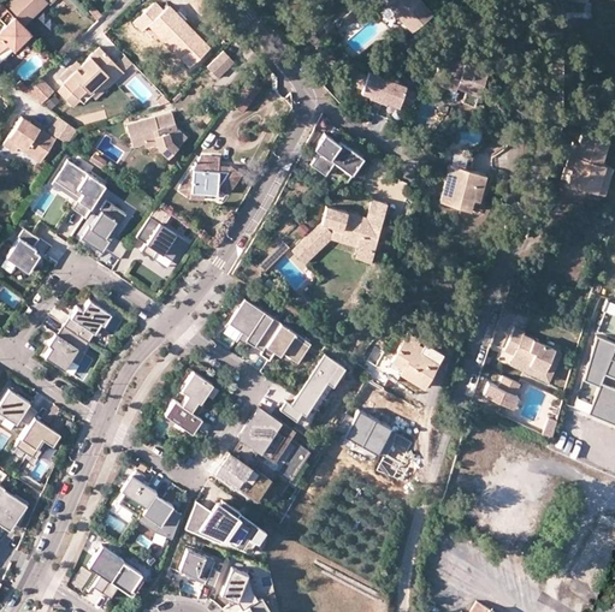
[(15,0),(6,9),(24,28),(48,5),(47,4),(51,0),(15,0)]
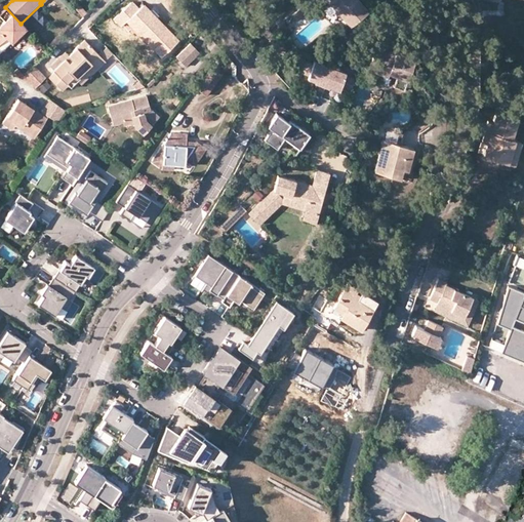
[(319,13),(331,4),(351,28),(369,12),(358,0),(317,0),(312,5),(319,13)]
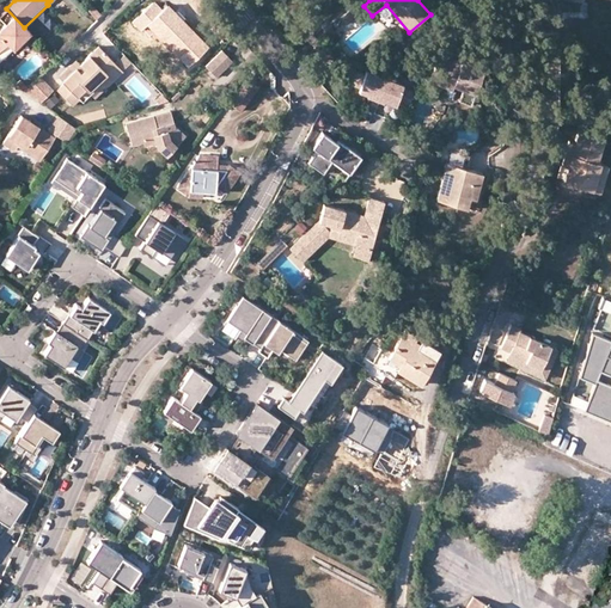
[(19,51),(34,37),(24,28),(6,8),(1,4),(0,4),(0,19),(6,26),(0,31),(0,53),(11,43),(19,51)]
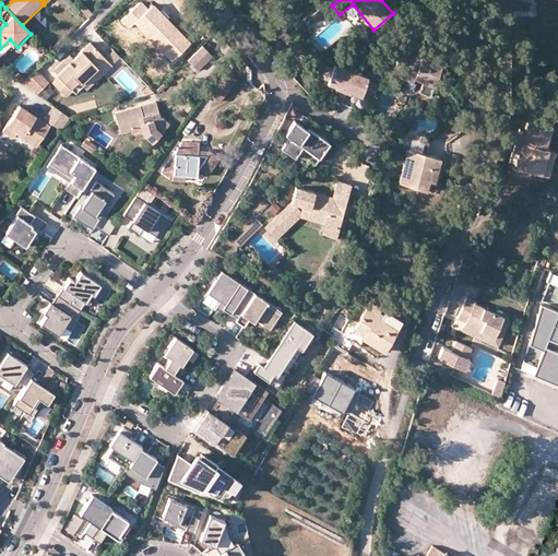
[(133,27),(137,24),(163,50),(179,34),(153,8),(149,12),(141,4),(123,22),(131,30),(133,27)]
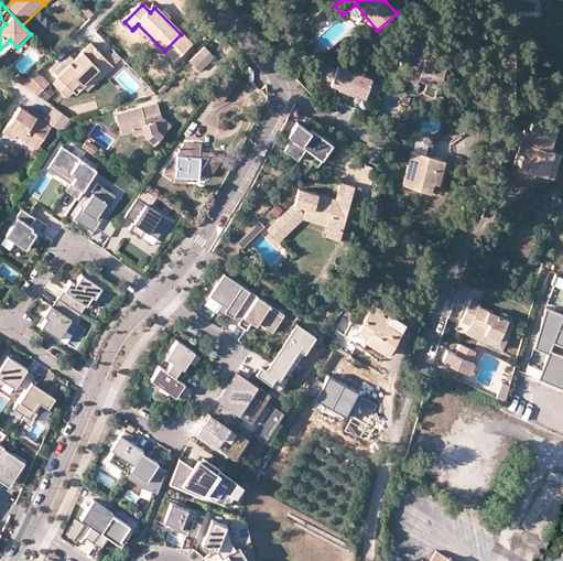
[(314,20),(317,24),(331,12),(327,8),(314,20)]
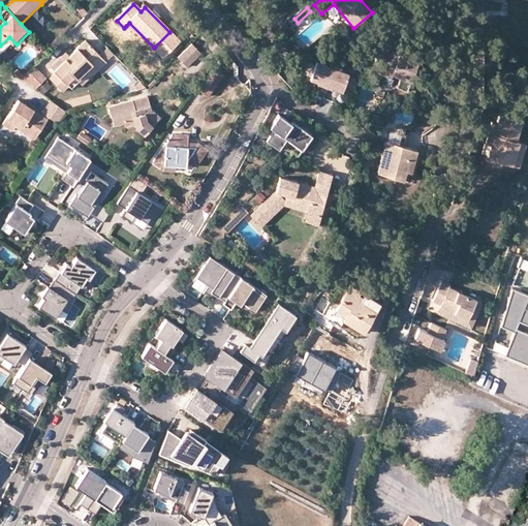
[(129,23),(126,26),(151,51),(154,48),(129,23)]
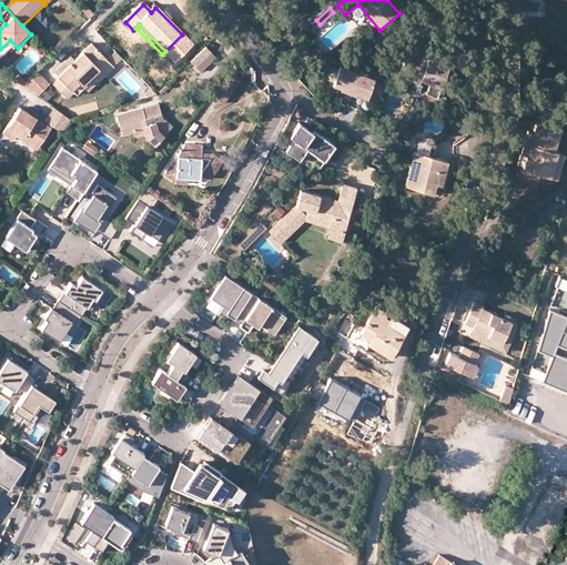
[(74,62),(78,66),(74,69),(71,66),(59,78),(61,80),(54,87),(68,100),(74,94),(72,92),(80,83),(85,89),(93,81),(91,79),(108,62),(92,46),(74,62)]
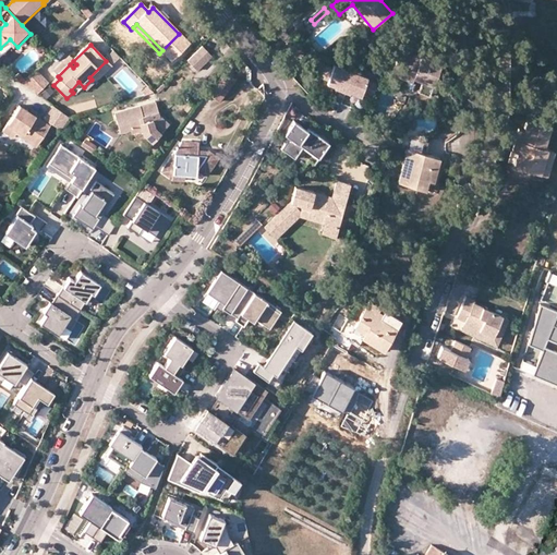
[(214,58),(204,47),(189,62),(198,72),(214,58)]
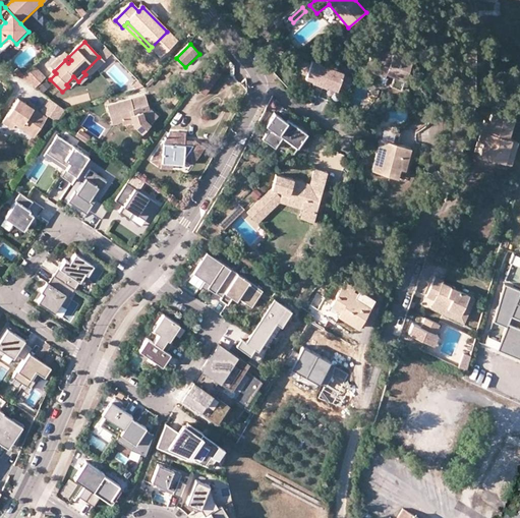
[(100,54),(107,62),(113,57),(107,49),(100,54)]
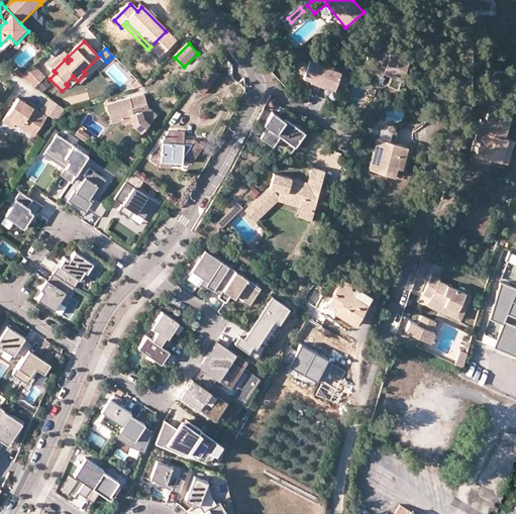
[(410,60),(393,54),(392,58),(385,56),(373,50),(366,70),(385,77),(386,75),(396,79),(393,86),(400,89),(410,60)]
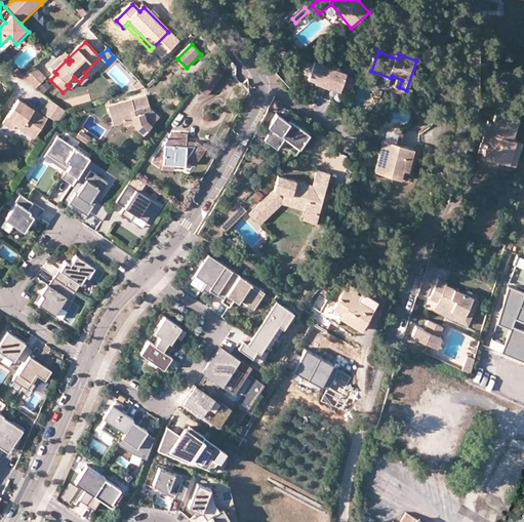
[(54,72),(66,61),(69,64),(72,61),(69,57),(66,54),(51,69),(54,72)]
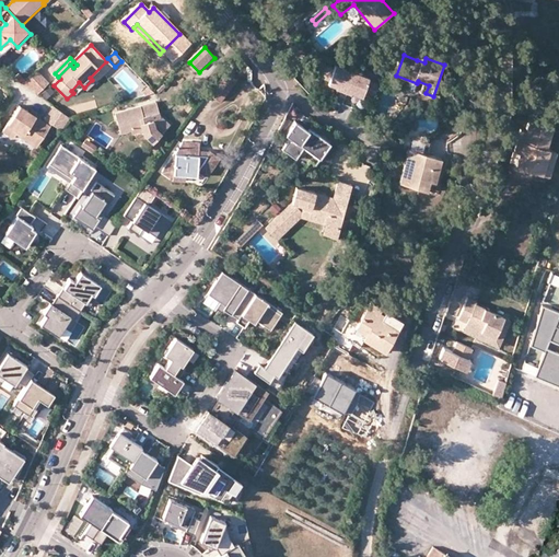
[(84,88),(89,92),(114,68),(106,61),(90,78),(92,80),(84,88)]
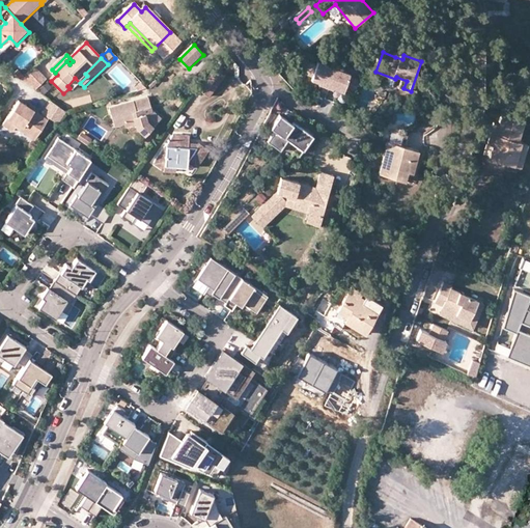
[(220,60),(204,81),(216,89),(231,68),(220,60)]
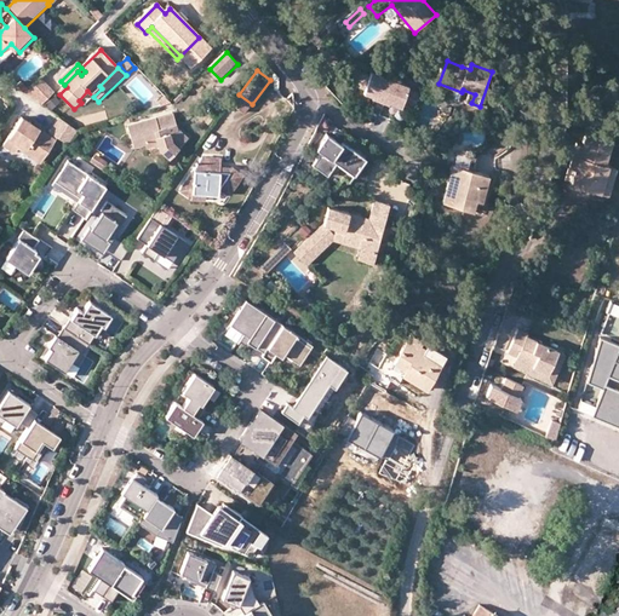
[(384,105),(393,85),(374,78),(373,81),(361,76),(356,91),(367,95),(366,98),(384,105)]
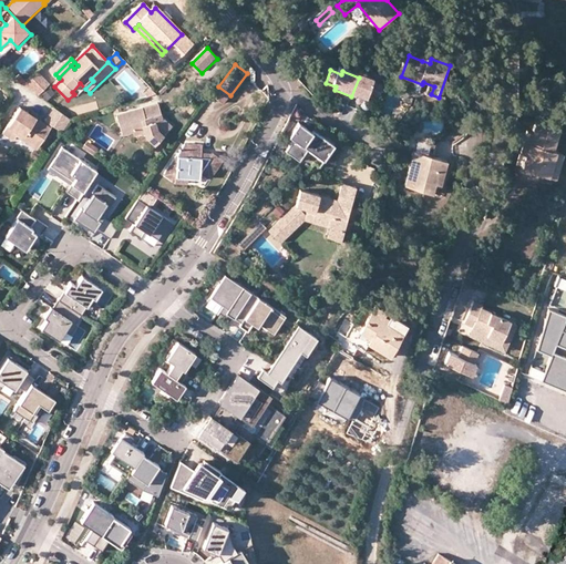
[(47,86),(35,75),(28,82),(23,86),(37,96),(47,86)]
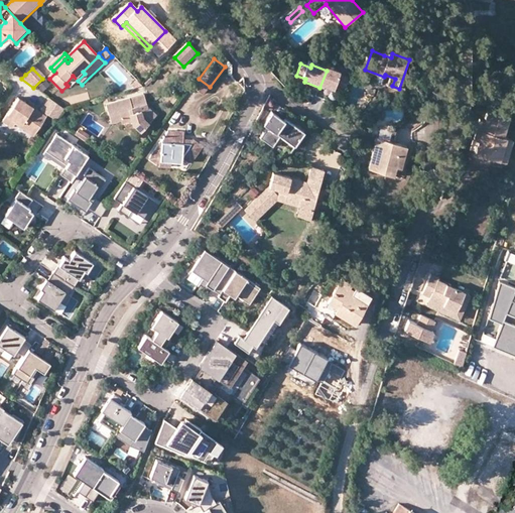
[(21,79),(25,75),(17,70),(14,75),(21,79)]
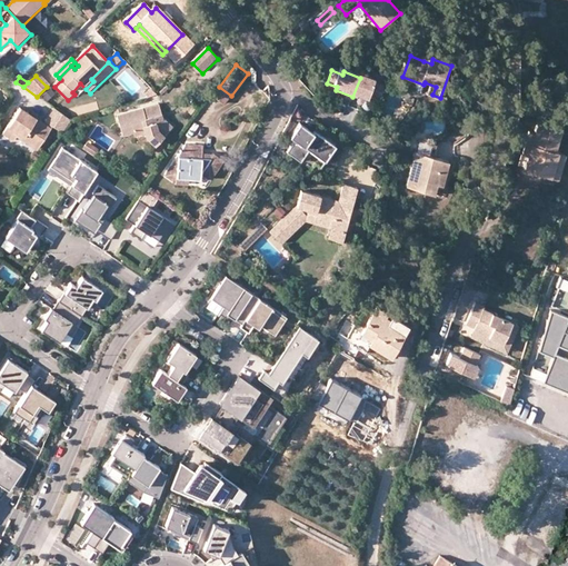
[(381,103),(386,91),(376,87),(377,83),(360,78),(352,97),(369,103),(370,100),(381,103)]
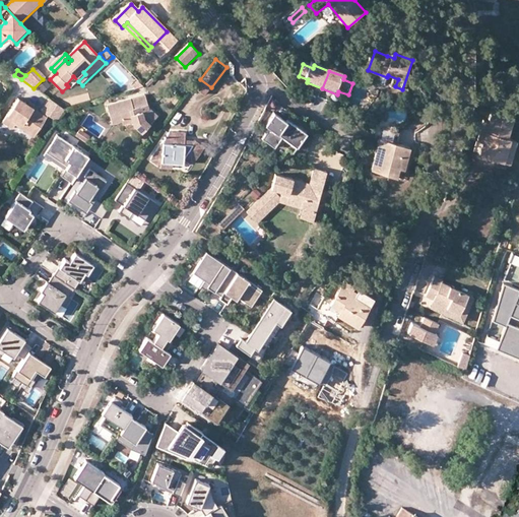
[(68,86),(71,89),(78,81),(73,76),(66,84),(68,86)]
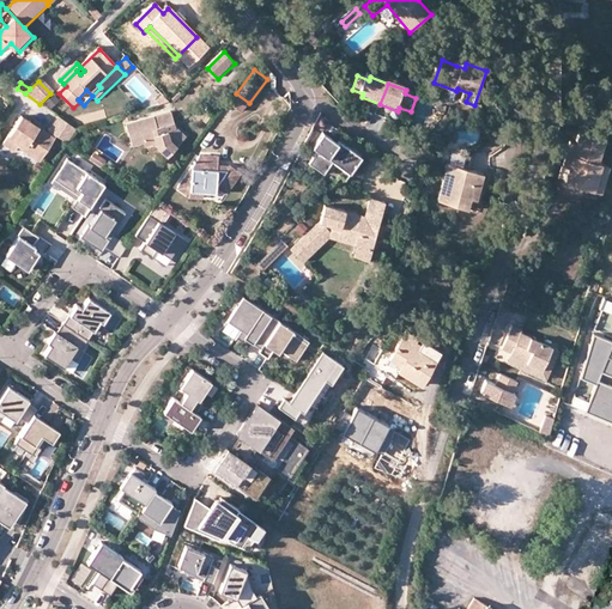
[(50,111),(61,104),(55,96),(44,103),(50,111)]
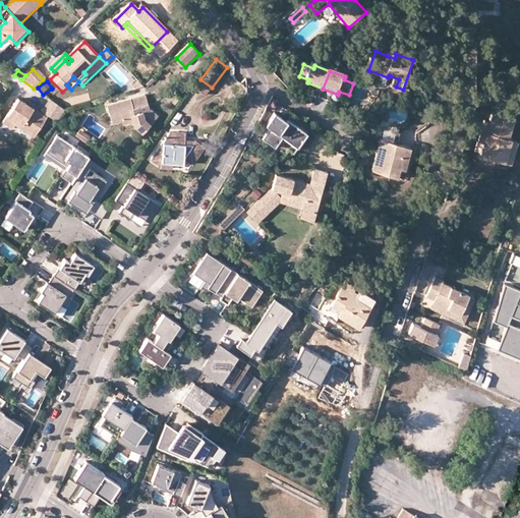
[(160,117),(151,110),(149,111),(148,106),(150,105),(147,96),(108,107),(114,125),(123,122),(124,124),(134,122),(135,125),(145,133),(160,117)]
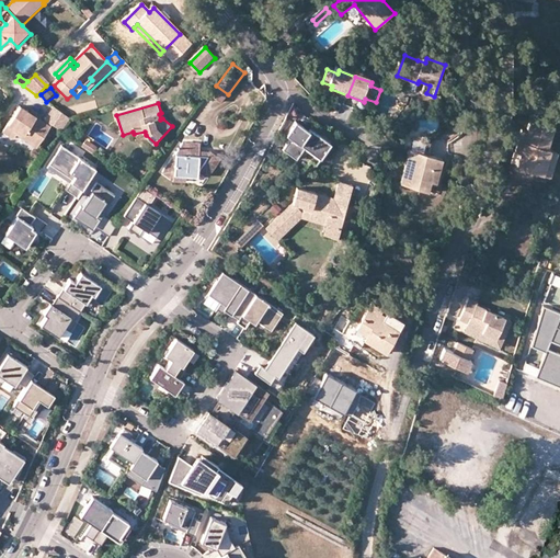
[(36,149),(52,127),(21,107),(4,134),(14,140),(16,136),(20,133),(33,141),(30,145),(36,149)]
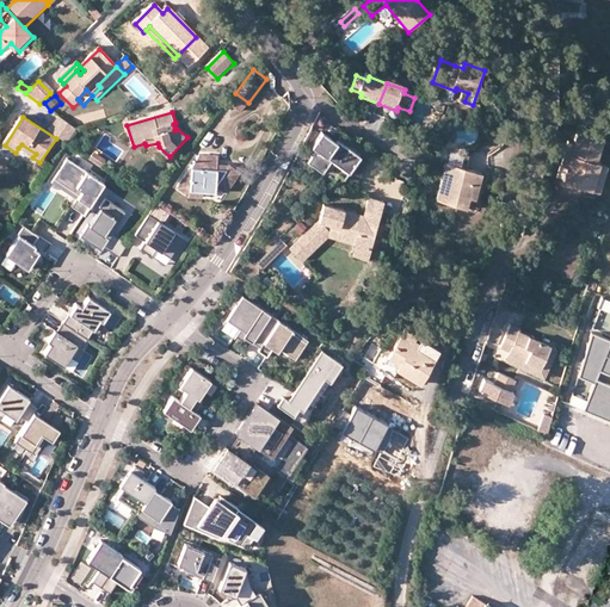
[(76,130),(60,118),(50,134),(67,144),(76,130)]
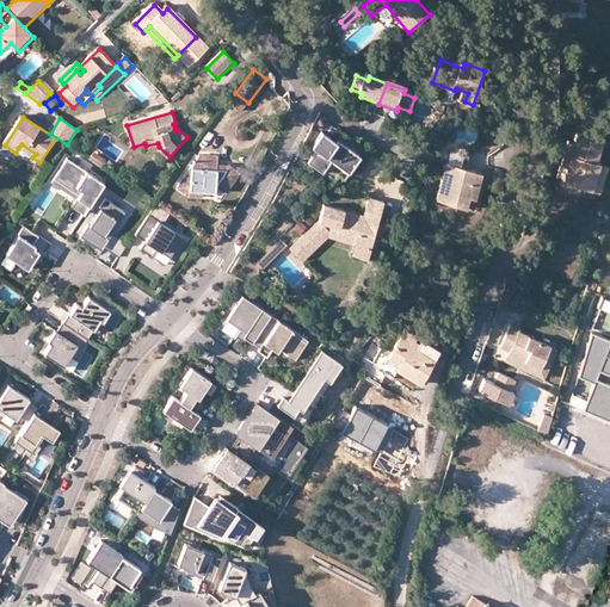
[(314,148),(325,134),(314,127),(306,143),(314,148)]
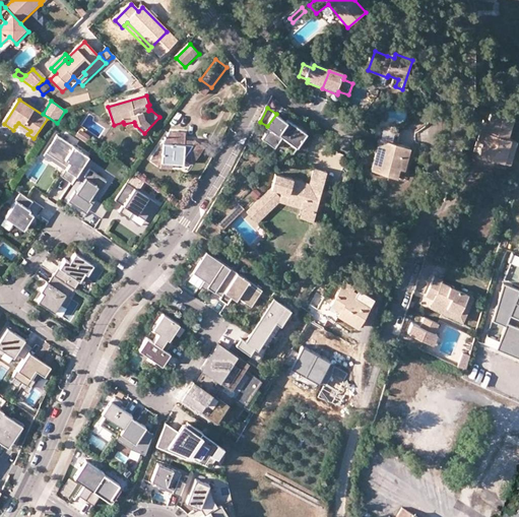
[(288,123),(276,114),(267,126),(271,129),(263,140),(276,149),(283,138),(299,149),(308,136),(288,122),(288,123)]
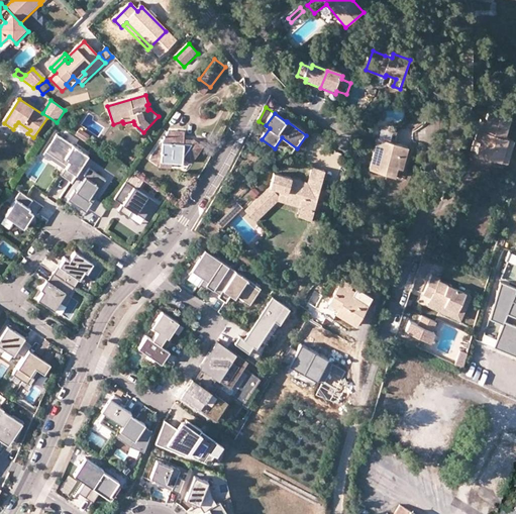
[(484,123),(482,136),(480,144),(478,156),(507,161),(509,148),(504,147),(505,136),(503,135),(506,117),(485,114),(484,123)]
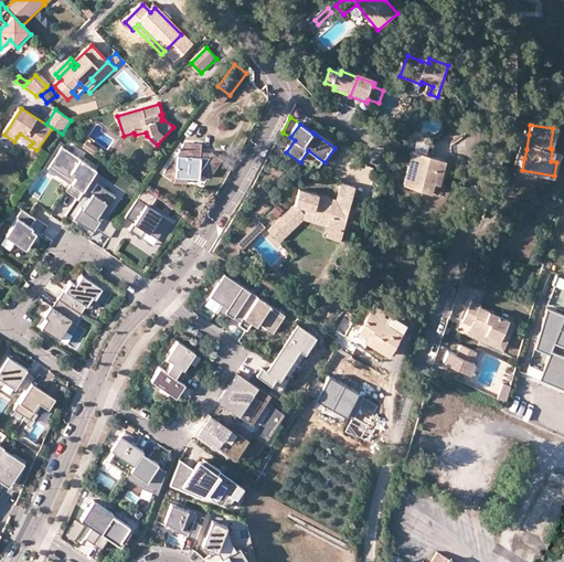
[(30,146),(33,142),(20,134),(17,137),(30,146)]
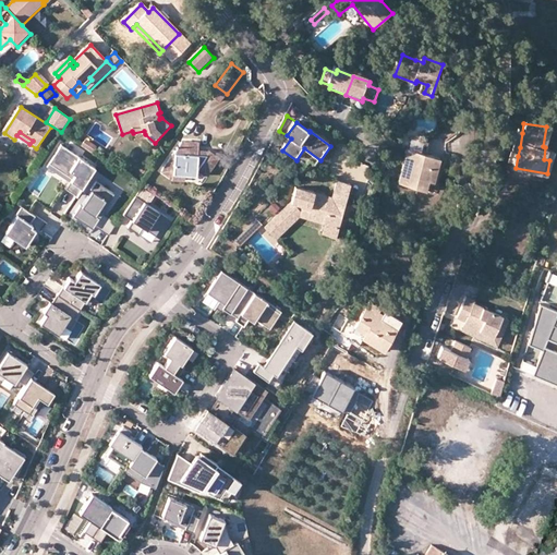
[(522,133),(516,132),(511,155),(518,156),(520,147),(522,133)]
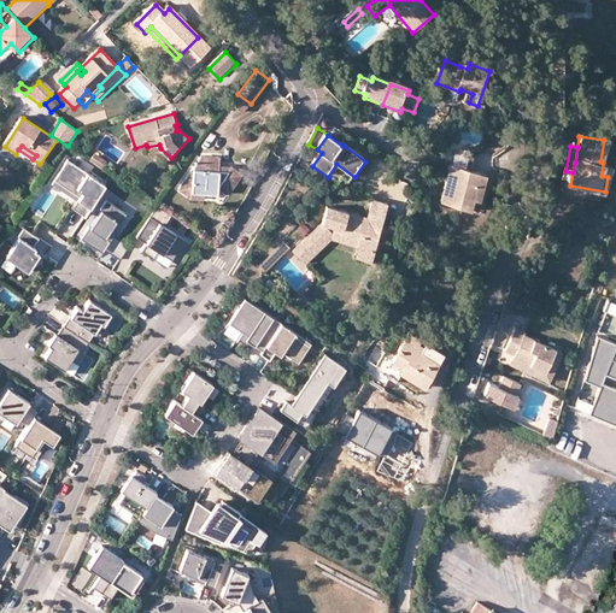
[(475,160),(457,155),(443,202),(470,211),(474,200),(481,175),(471,171),(475,160)]
